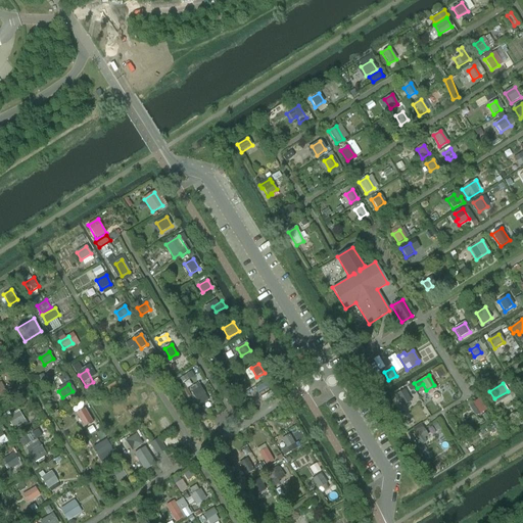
[(204,394),(200,386),(196,388),(194,385),(188,388),(195,399),(204,394)]
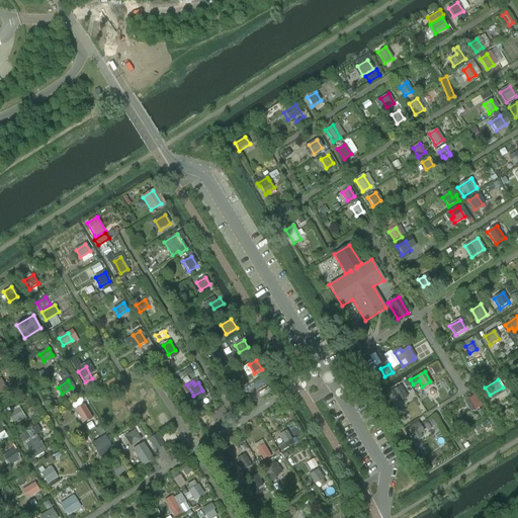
[(400,386),(393,391),(398,399),(405,395),(400,386)]
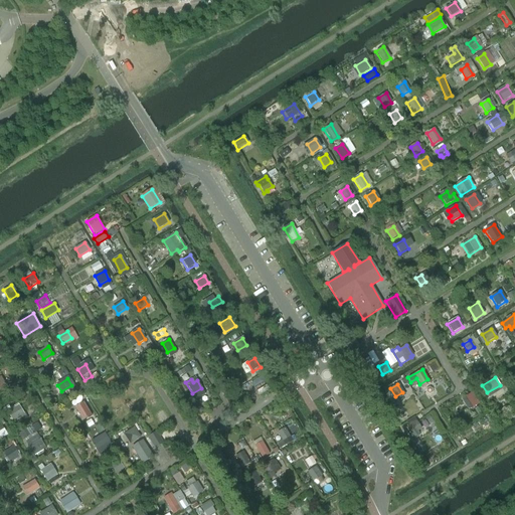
[(471,392),(466,396),(473,407),(478,404),(471,392)]
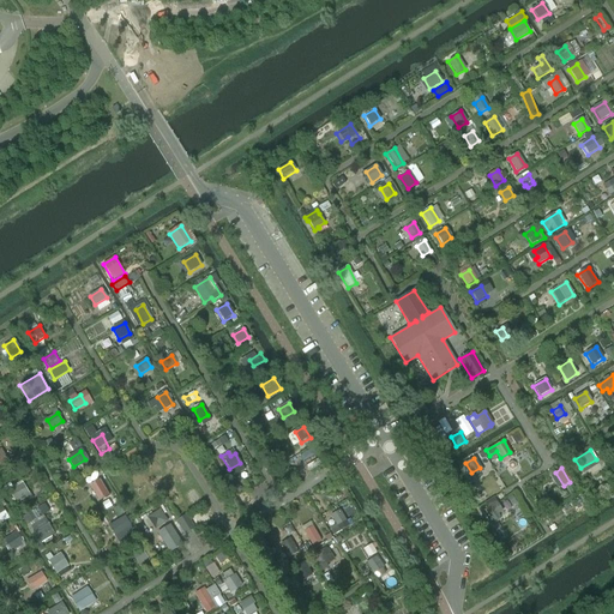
[(101,485),(92,491),(98,501),(108,497),(101,485)]
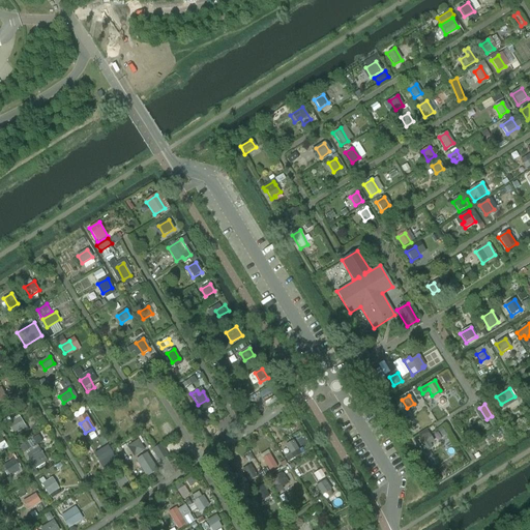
[(23,427),(18,419),(8,424),(13,433),(23,427)]
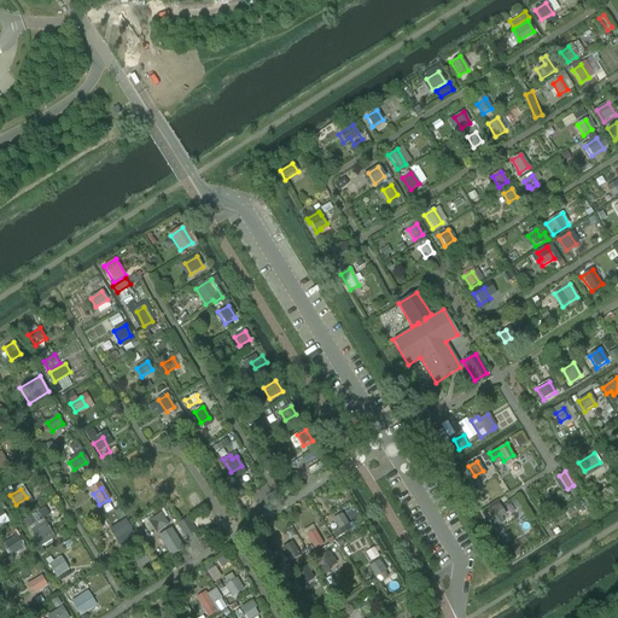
[(501,517),(506,514),(500,506),(489,513),(496,525),(503,520),(501,517)]
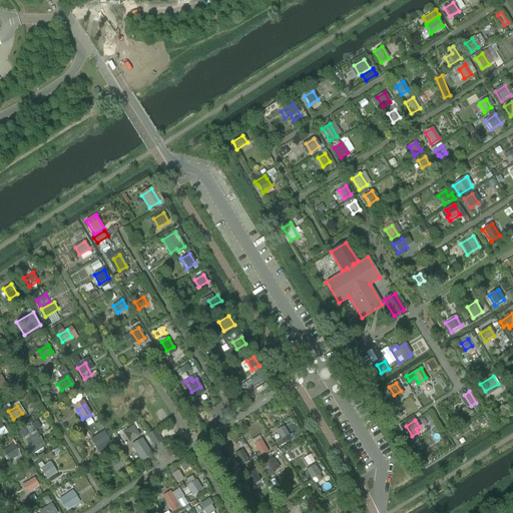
[(292,439),(284,425),(276,430),(284,444),(292,439)]
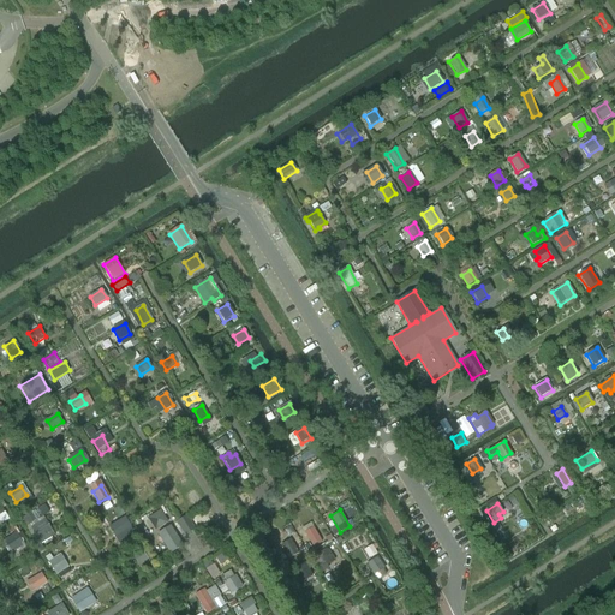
[(155,530),(167,523),(160,511),(148,518),(155,530)]
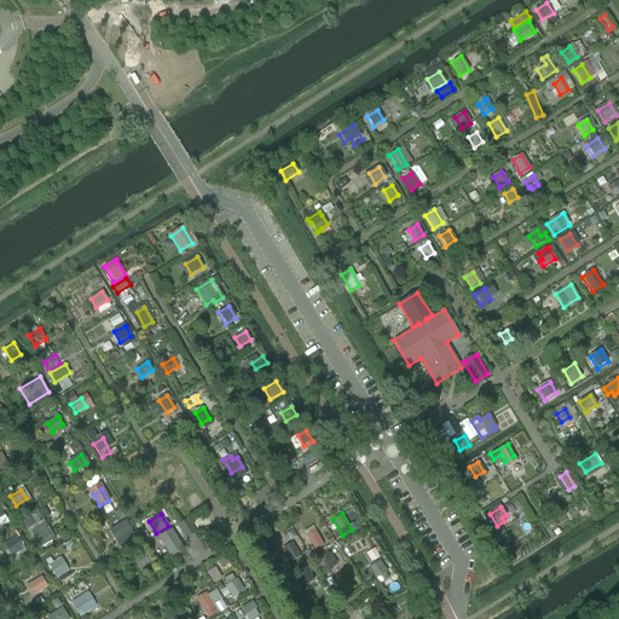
[(195,532),(187,520),(178,526),(185,538),(195,532)]
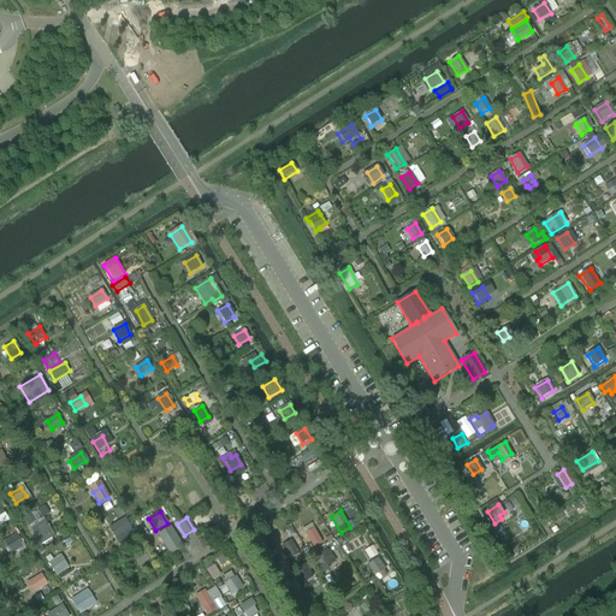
[(42,521),(31,528),(41,544),(46,542),(43,538),(49,534),(42,521)]
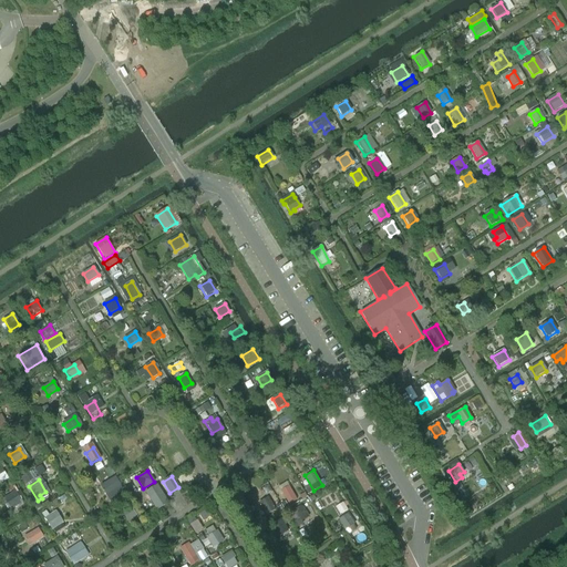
[(121,492),(113,480),(101,487),(109,500),(121,492)]
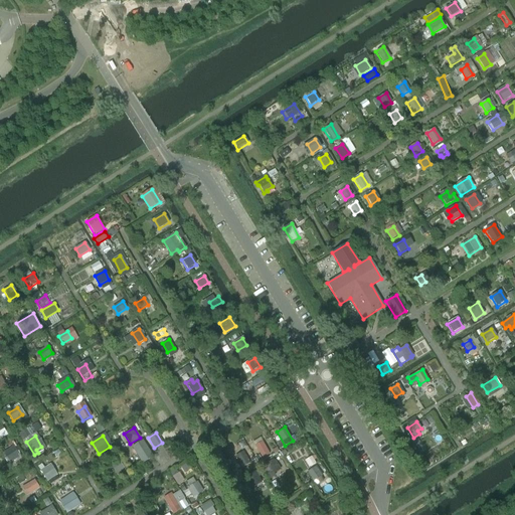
[(153,457),(143,441),(132,448),(142,464),(153,457)]
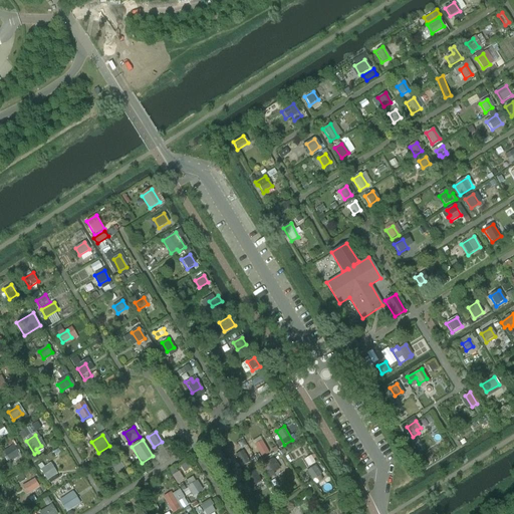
[(267,451),(261,441),(254,445),(260,455),(267,451)]
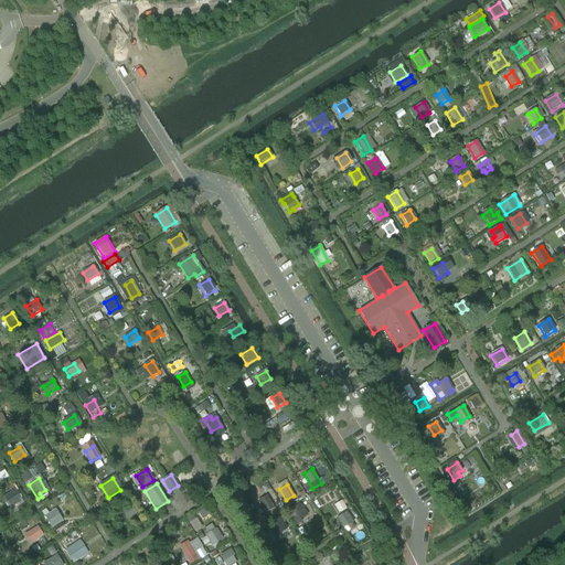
[(22,498),(16,488),(1,497),(8,507),(22,498)]
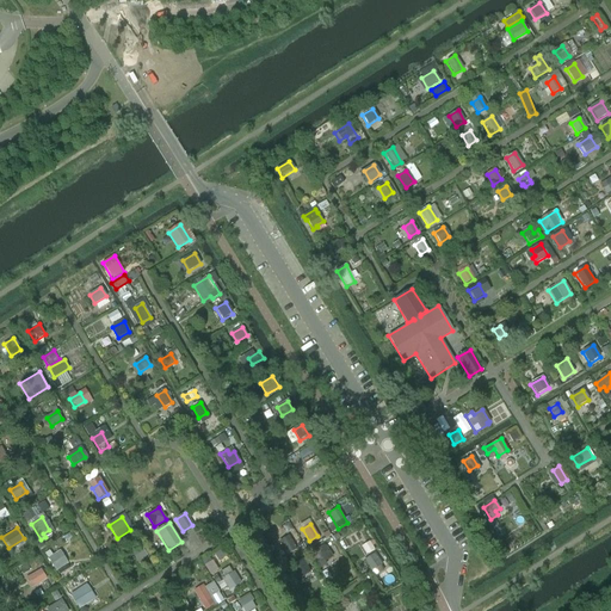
[(296,548),(288,536),(279,542),(287,554),(296,548)]
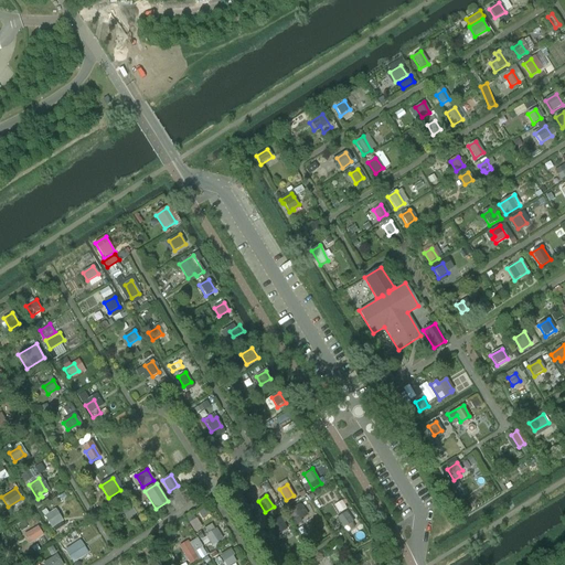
[(339,510),(345,507),(342,500),(336,503),(339,510)]
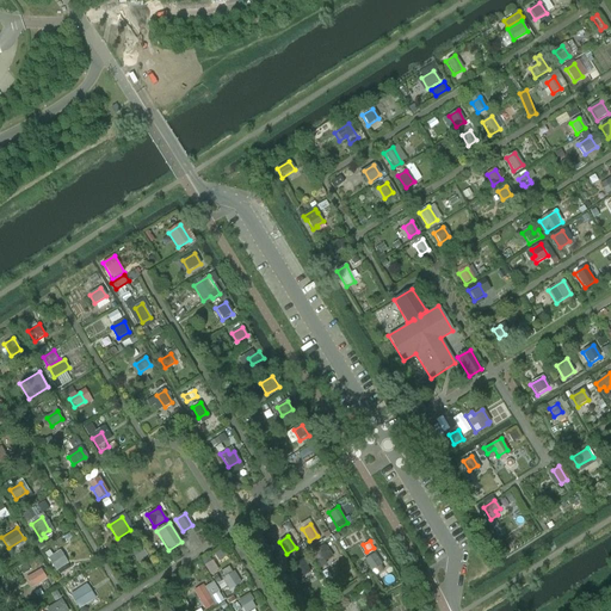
[(148,559),(140,544),(129,550),(139,565),(148,559)]
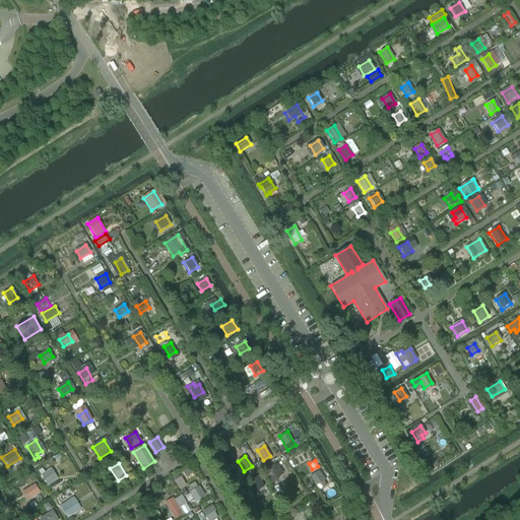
[(277,465),(270,469),(275,476),(281,472),(277,465)]
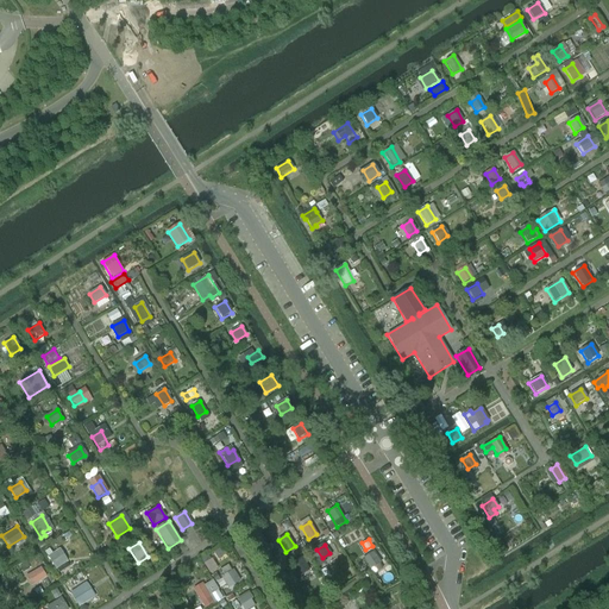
[(67,563),(60,551),(49,558),(55,569),(67,563)]
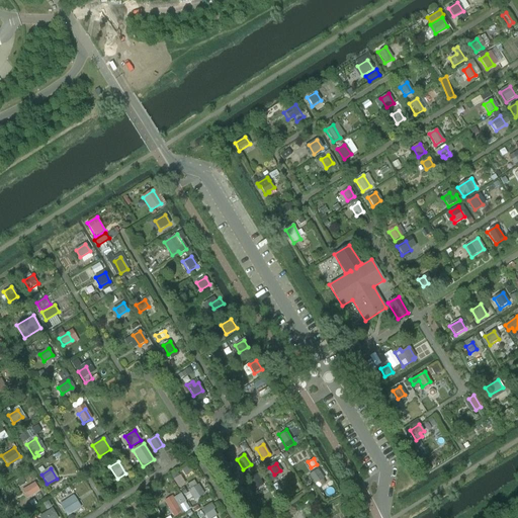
[(324,479),(318,468),(309,476),(314,485),(324,479)]
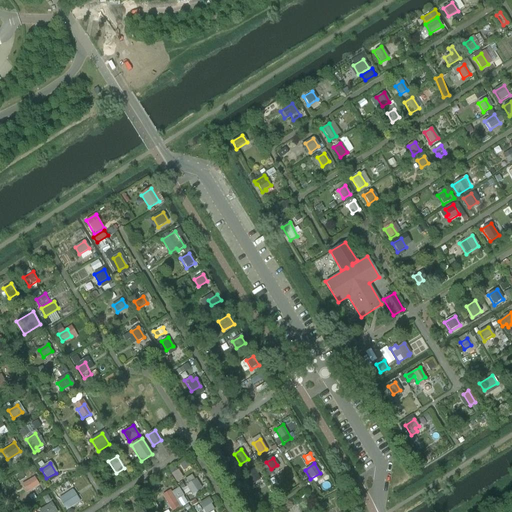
[(253,469),(246,474),(251,482),(258,477),(253,469)]
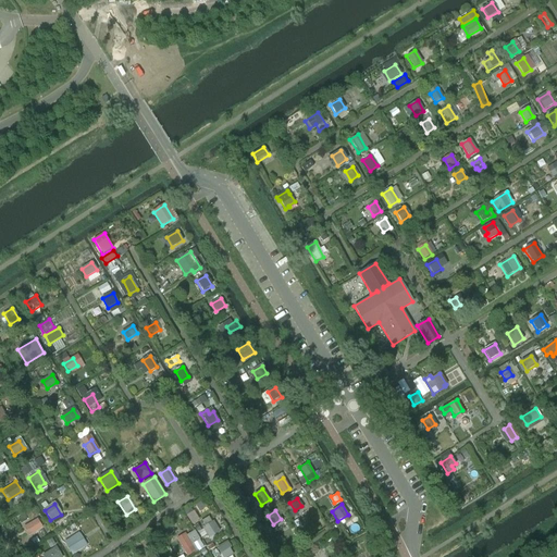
[(41,528),(37,520),(27,525),(32,533),(41,528)]
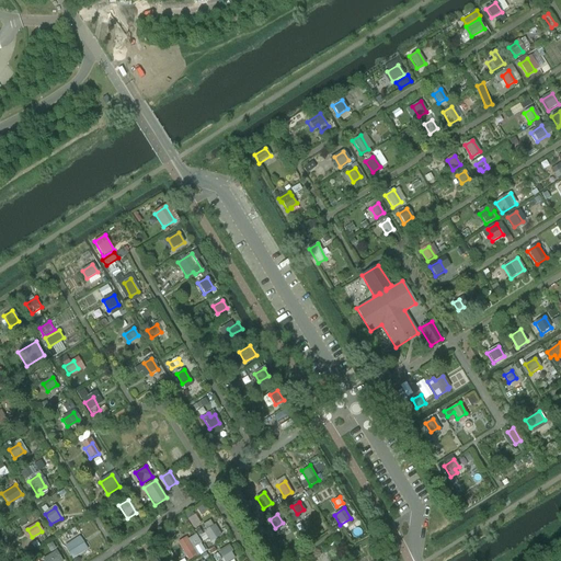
[(220,535),(215,525),(203,531),(209,541),(220,535)]
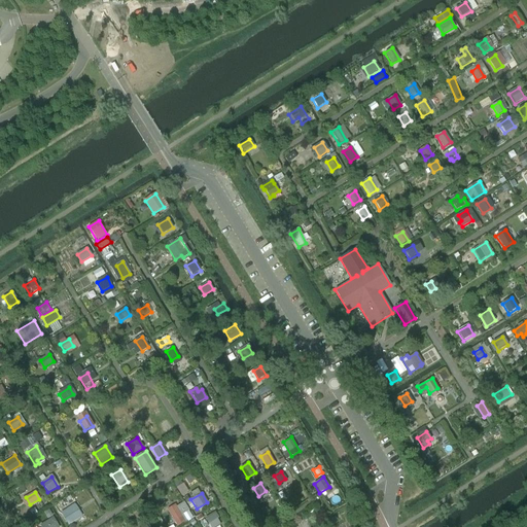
[(185,523),(174,504),(167,510),(177,526),(185,523)]
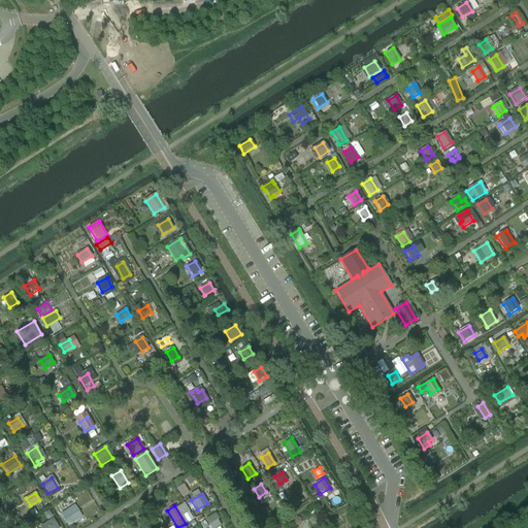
[(72,523),(79,519),(72,508),(66,513),(72,523)]
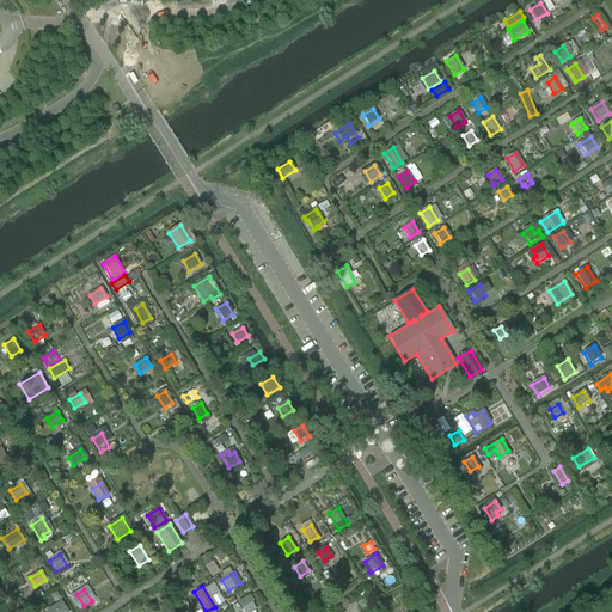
[(250,611),(257,609),(250,594),(238,601),(243,611),(250,611)]
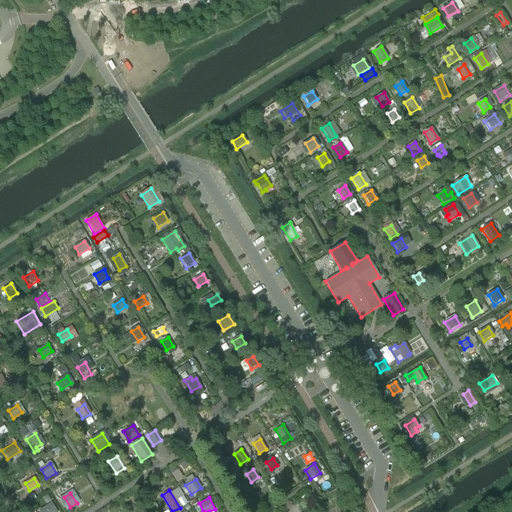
[(57,511),(51,503),(39,511),(57,511)]
